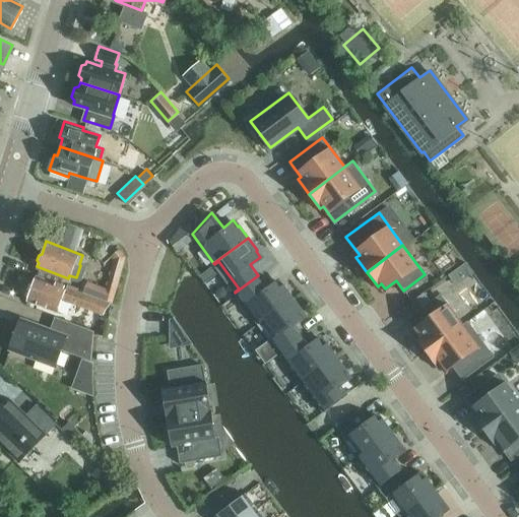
[(86,280),(82,292),(102,298),(111,302),(124,255),(118,248),(111,254),(113,257),(105,287),(86,280)]
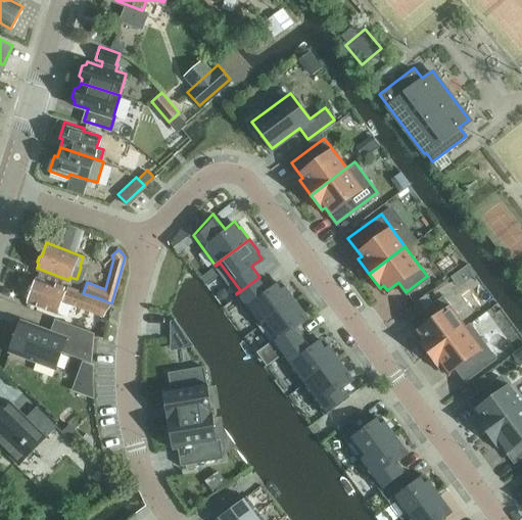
[(61,299),(81,306),(102,315),(109,303),(36,277),(27,301),(56,312),(61,299)]
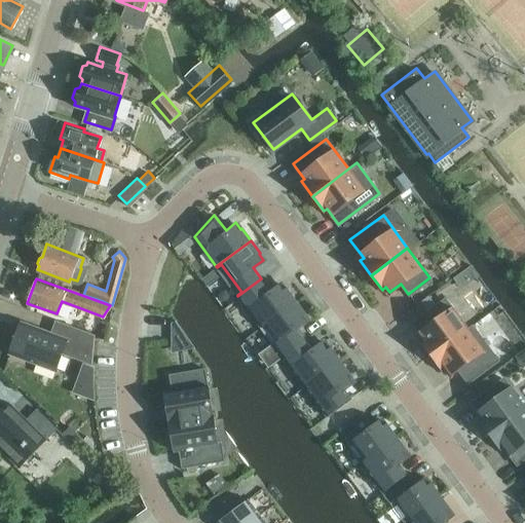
[(261,278),(237,296),(260,326),(295,300),(286,288),(284,289),(279,282),(269,290),(261,278)]
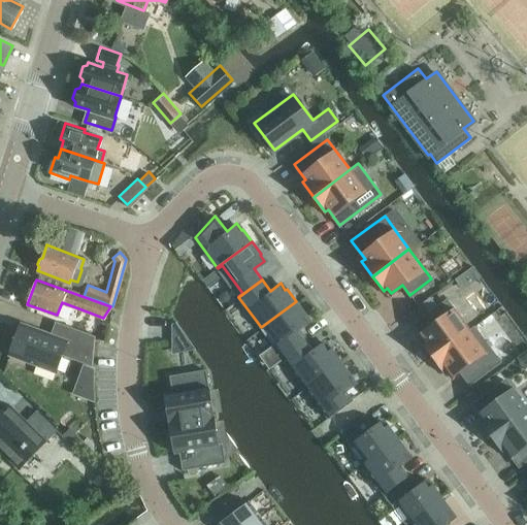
[(421,340),(431,356),(469,327),(448,297),(413,323),(424,338),(421,340)]
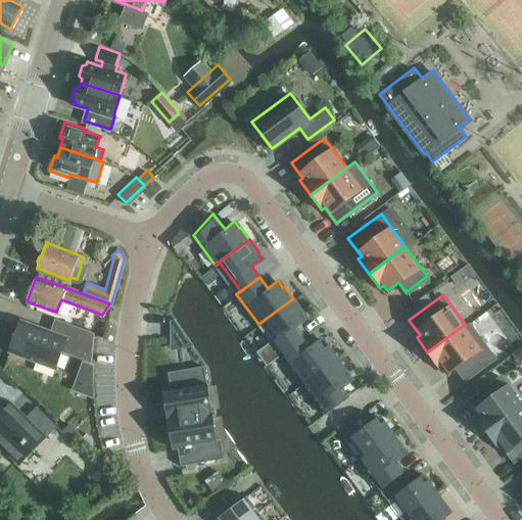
[(301,311),(293,298),(258,324),(271,340),(259,349),(269,362),(303,336),(295,325),(305,318),(300,312),(301,311)]
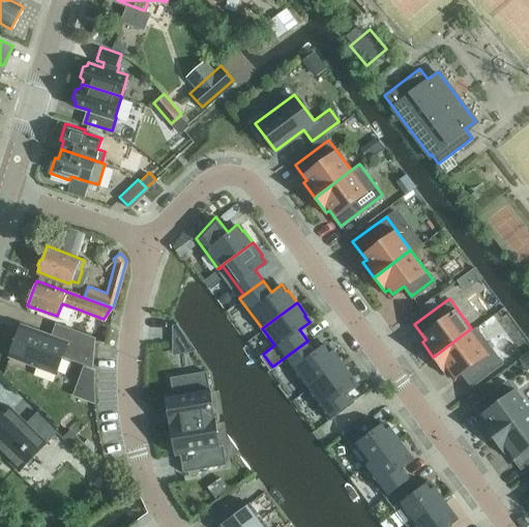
[(20,324),(8,355),(56,372),(62,353),(92,364),(94,335),(56,321),(51,335),(20,324)]
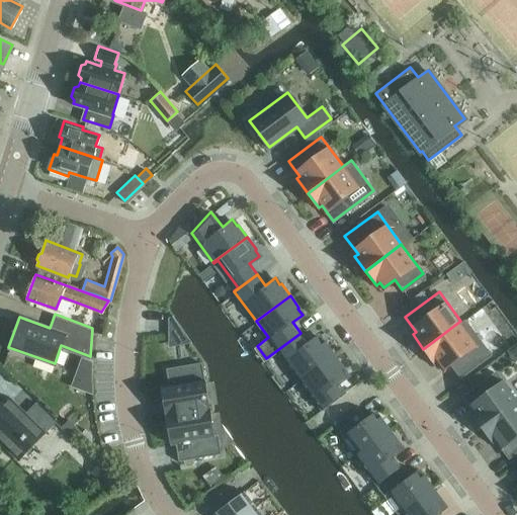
[(460,321),(423,349),(434,363),(437,361),(443,368),(450,362),(460,375),(490,353),(463,319),(460,321)]
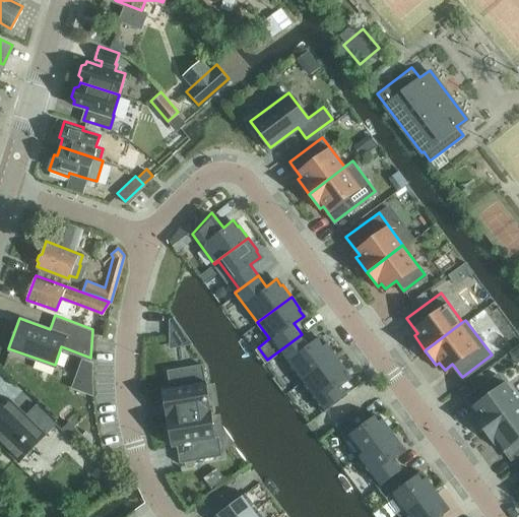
[(318,335),(285,360),(301,381),(334,356),(326,343),(324,343),(318,335)]
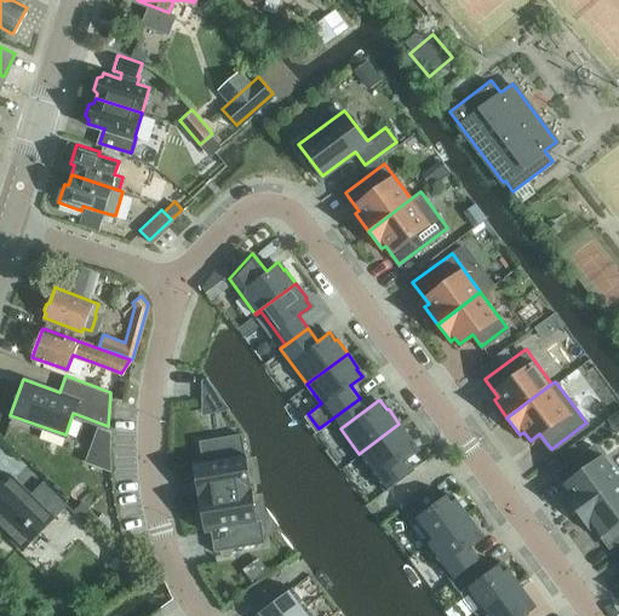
[(410,437),(399,424),(359,454),(384,488),(412,468),(403,458),(416,449),(408,439),(410,437)]
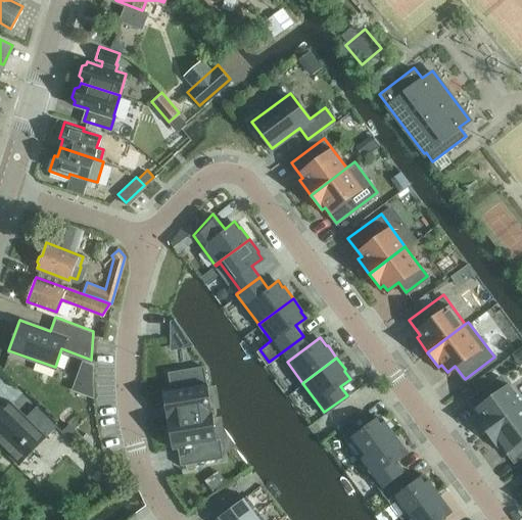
[(163,389),(168,418),(210,412),(203,365),(167,371),(170,388),(163,389)]
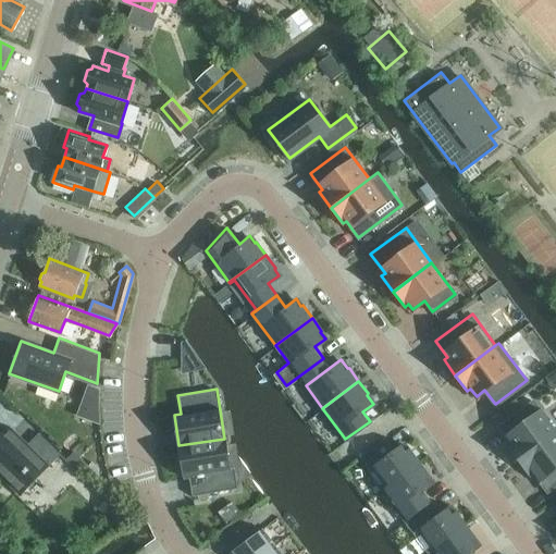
[(506,443),(517,459),(555,430),(532,398),(497,425),(509,441),(506,443)]
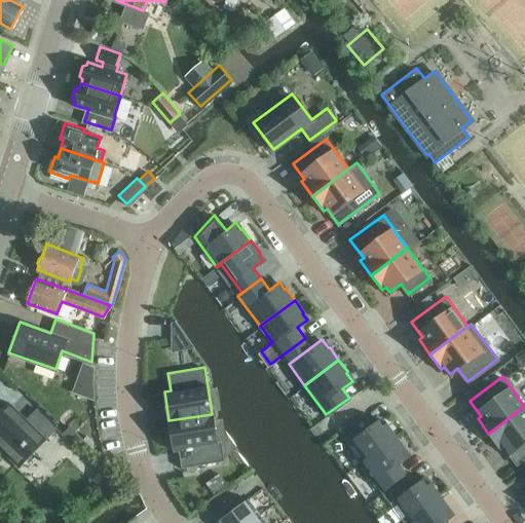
[(0,445),(15,460),(13,463),(13,464),(40,437),(43,441),(55,427),(63,435),(64,434),(36,407),(24,419),(10,406),(12,404),(12,403),(0,414),(0,445)]
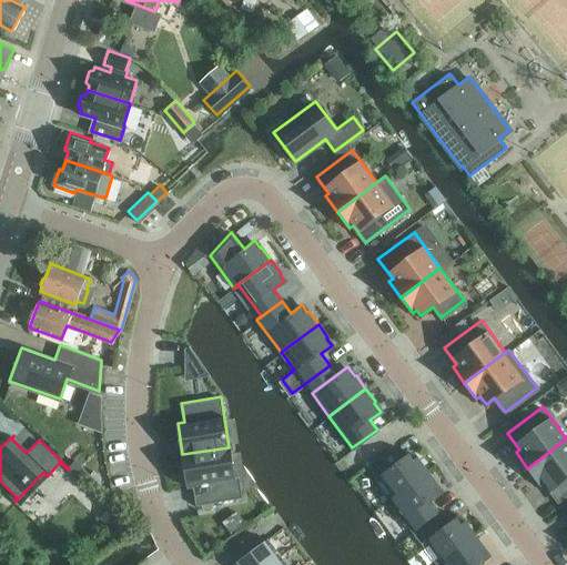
[(566,439),(527,468),(539,484),(543,482),(557,501),(566,493),(566,439)]
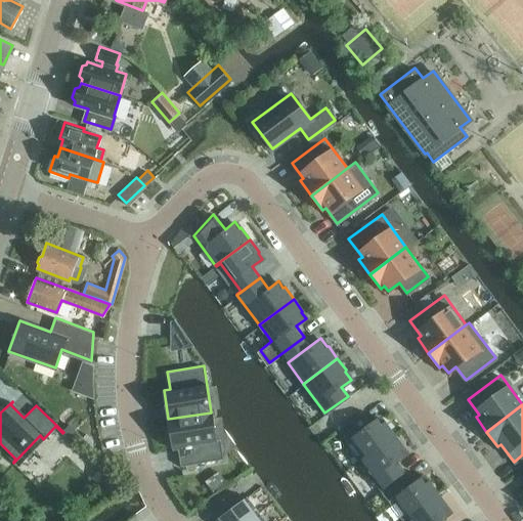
[(215,438),(211,413),(168,419),(173,447),(177,446),(180,465),(223,458),(219,438),(215,438)]
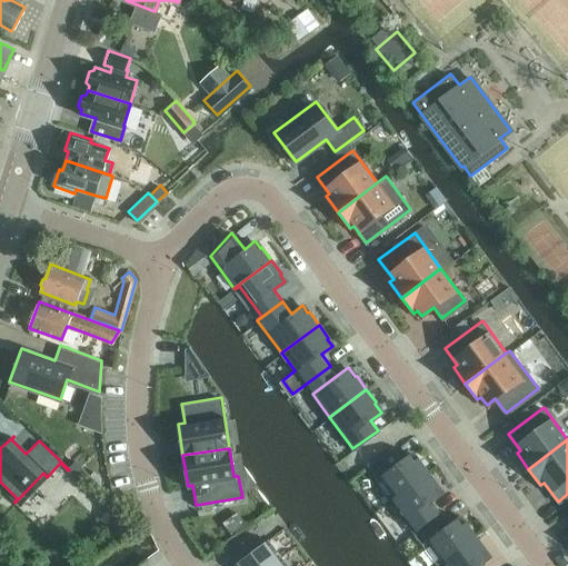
[(390,498),(427,470),(417,457),(416,458),(411,452),(400,459),(391,448),(370,464),(394,495),(389,498),(390,498)]
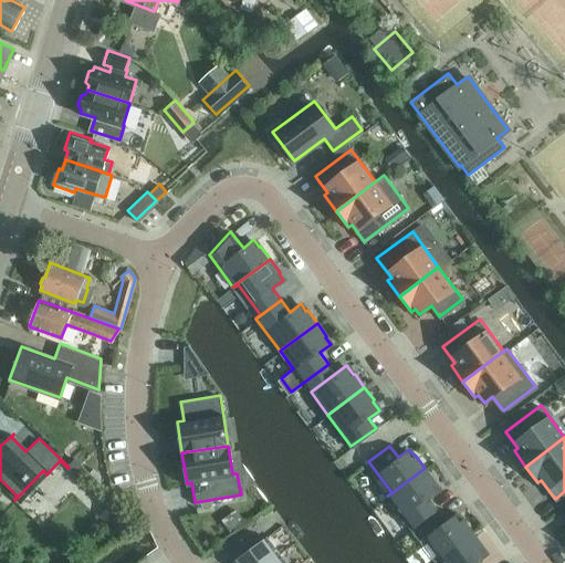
[(425,468),(388,496),(411,528),(437,509),(428,498),(438,489),(433,482),(435,481),(425,468)]
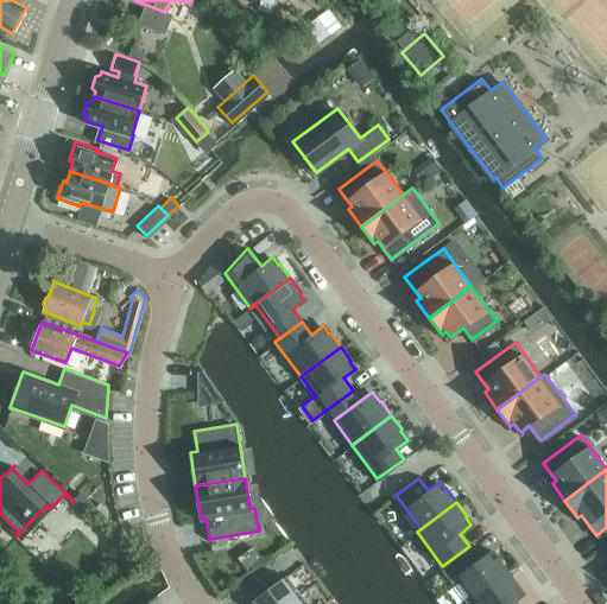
[(469,546),(442,566),(443,567),(451,561),(460,572),(456,576),(472,597),(507,571),(497,557),(495,558),(489,551),(479,559),(469,546)]
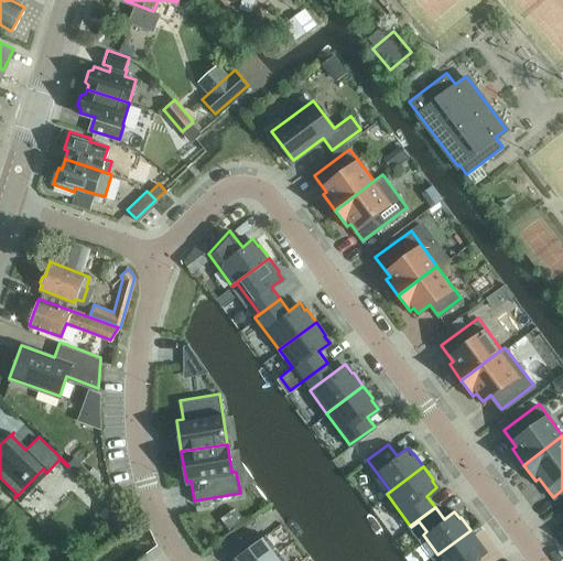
[(471,530),(437,554),(442,560),(475,560),(474,559),(484,551),(479,545),(480,543),(471,530)]
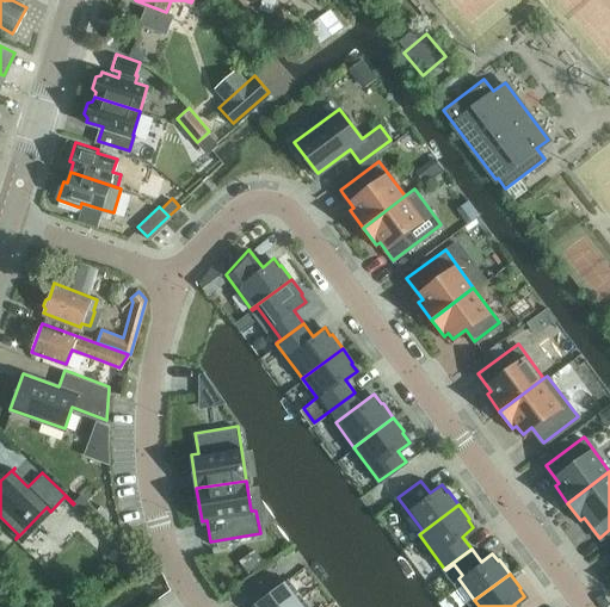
[(284,606),(301,595),(288,577),(250,606),(251,606),(284,606)]
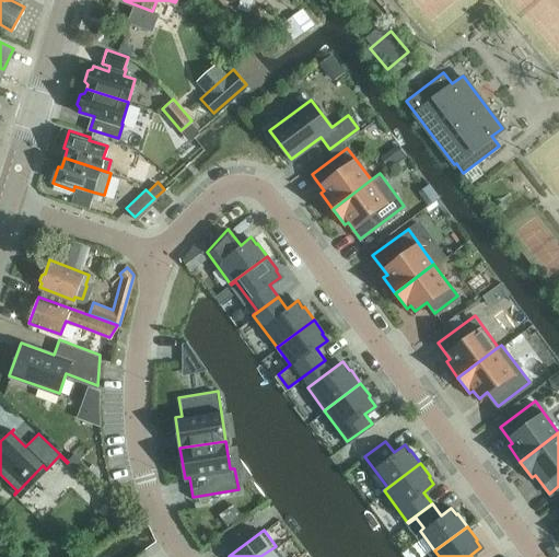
[(282,556),(276,546),(260,556),(282,556)]
